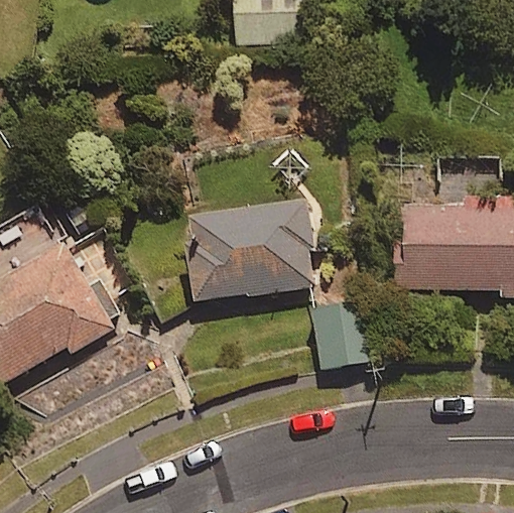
[(233,0),(235,42),(305,40),(303,0),(233,0)]
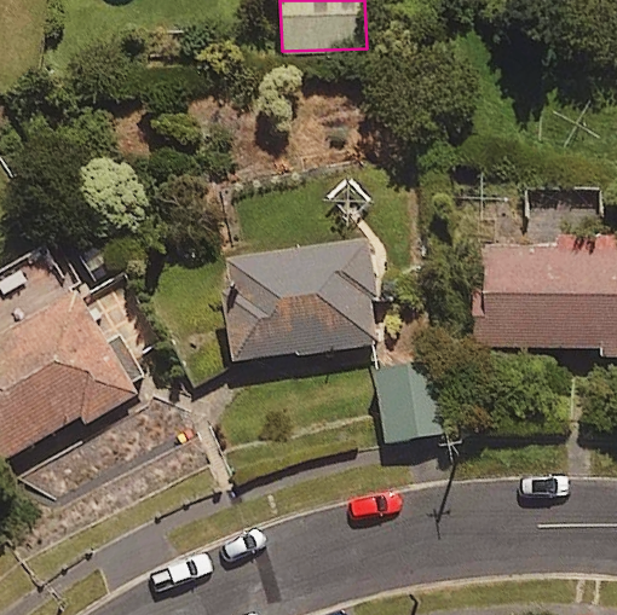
[(378,344),(365,245),(225,262),(236,360),(378,344)]
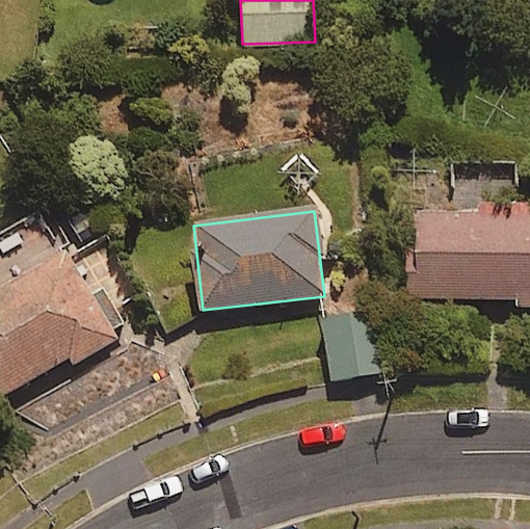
[(529,214),(406,215),(406,300),(513,299),(513,308),(529,307),(529,214)]
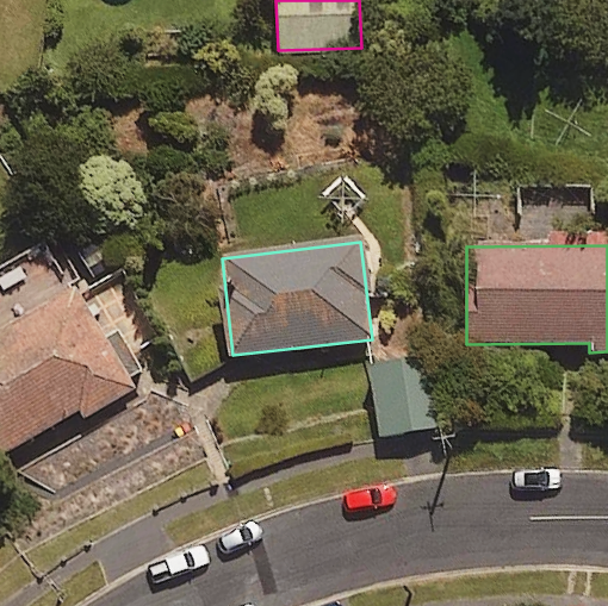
[(86,416),(144,381),(115,331),(103,337),(75,289),(0,333),(0,455),(81,407),(86,416)]
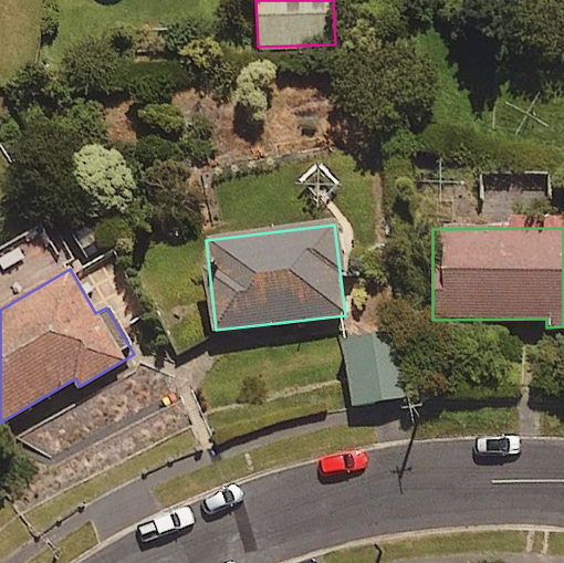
[(400,337),(346,343),(351,404),(406,399),(400,337)]
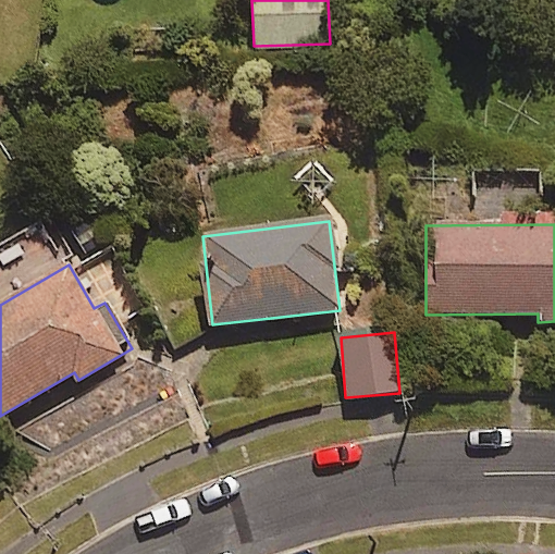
All buildings are outlined.
